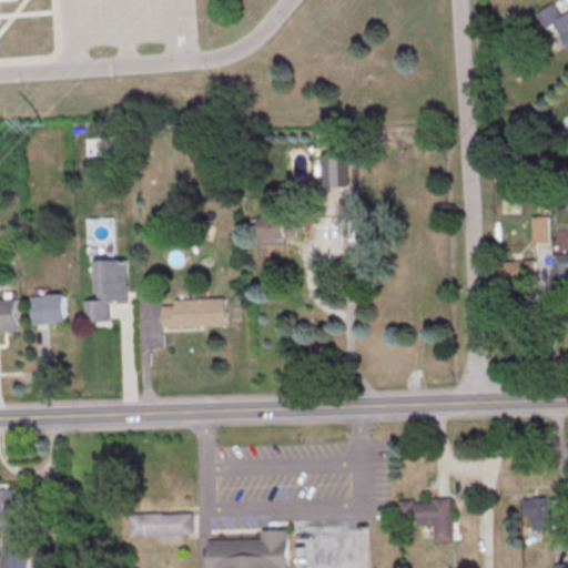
[(535,16),(553,3),(561,16),(567,10),(567,44),(553,24),(546,30),(535,16)]
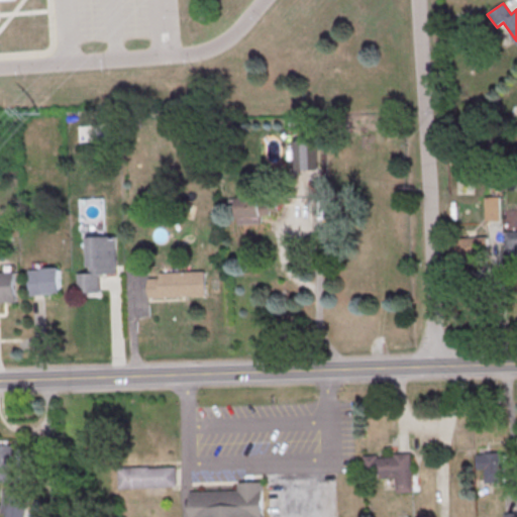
[(327,204),(327,182),(311,181),(311,204),(327,204)]
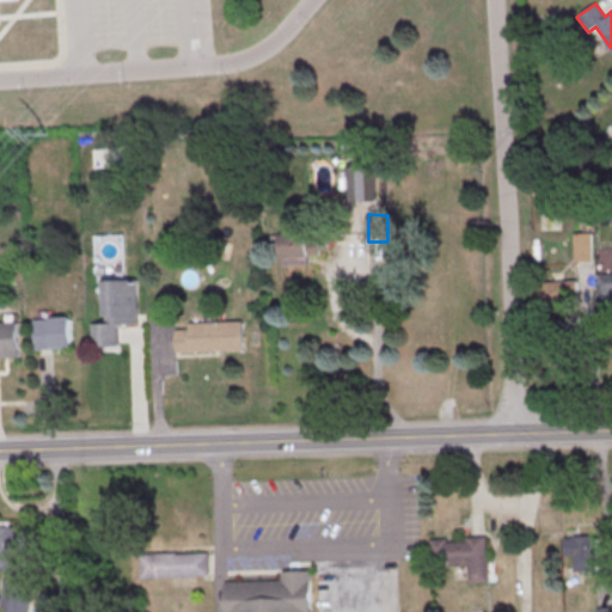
[(308,262),(307,255),(330,254),(329,231),(282,233),(283,263),(308,262)]
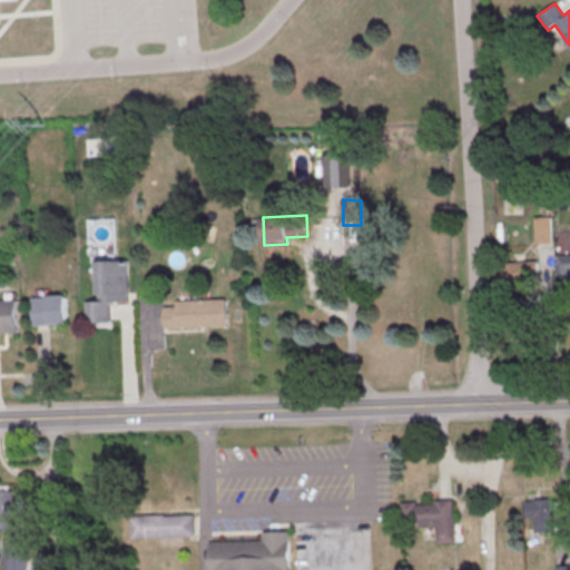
[(533,219),(549,218),(550,244),(542,245),(534,245),(533,219)]
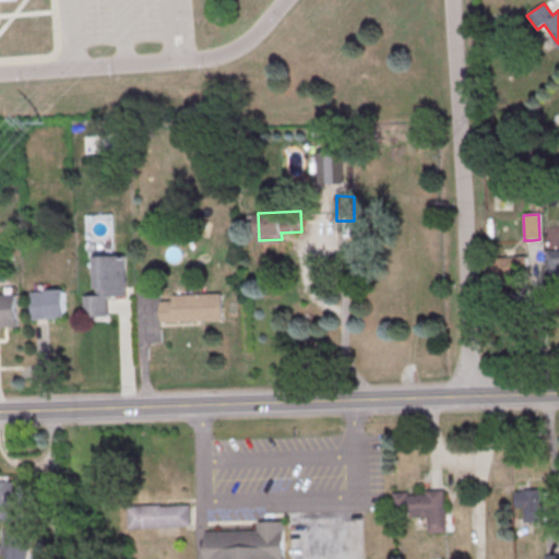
[(545,252),(558,251),(558,280),(547,281),(545,252)]
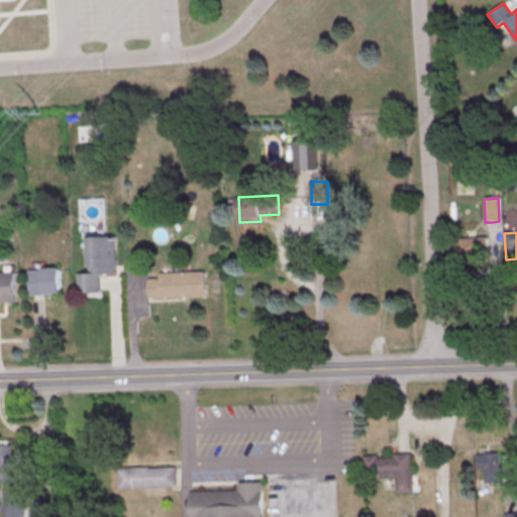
[(455,239),(487,236),(488,249),(479,250),(480,257),(457,260),(455,239)]
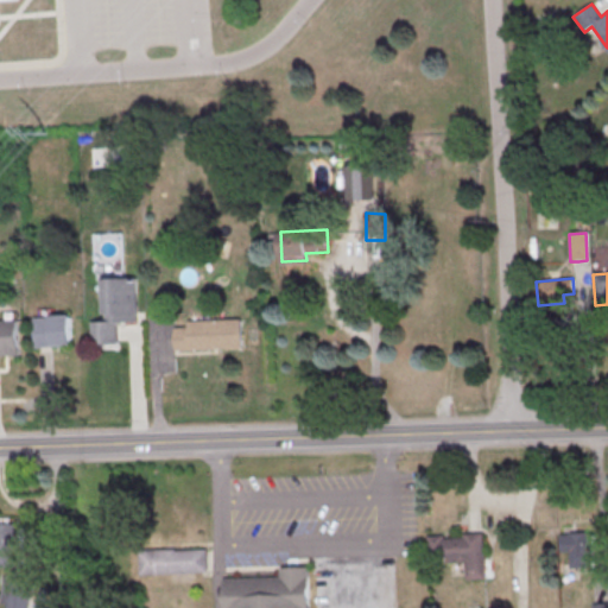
[(103,280),(135,279),(138,322),(118,322),(118,344),(92,346),(90,322),(106,322),(103,280)]
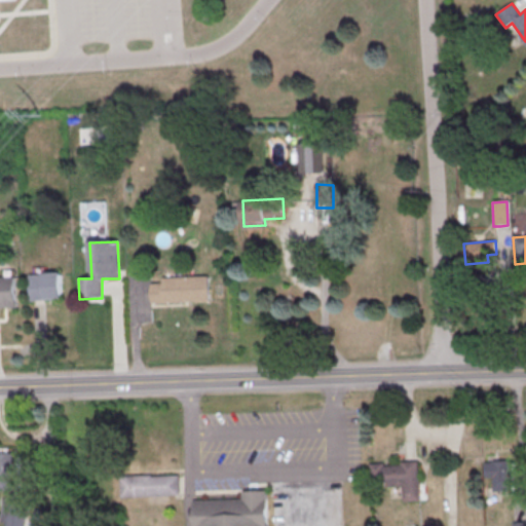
[(44,272),(62,272),(63,298),(53,298),(53,301),(31,301),(30,275),(44,274),(44,272)]
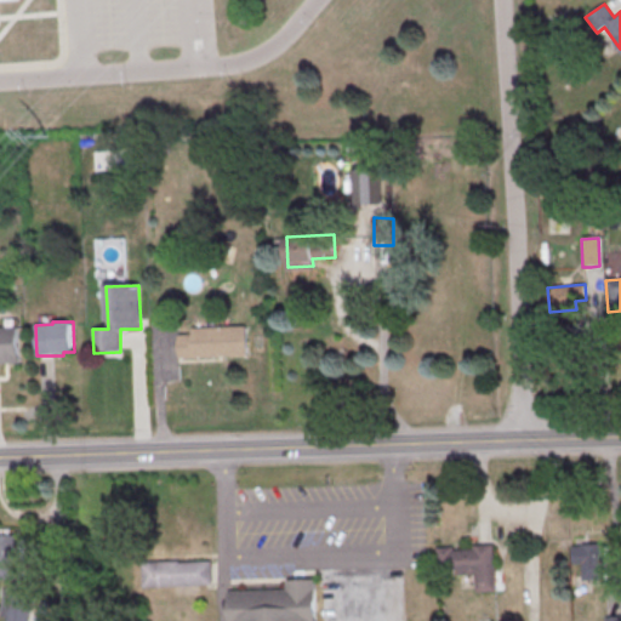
[(0,326),(17,326),(18,364),(1,364),(1,360),(0,360),(0,326)]
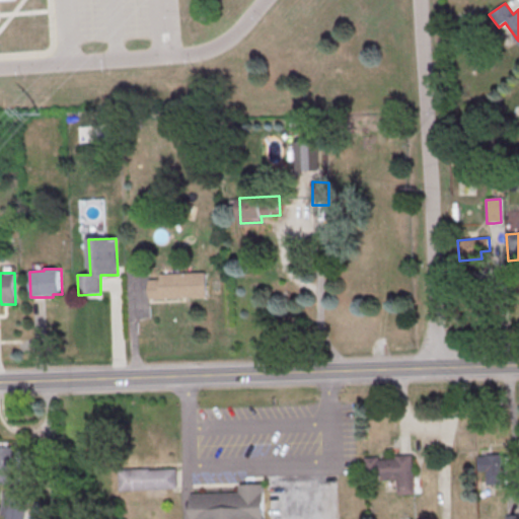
[(161,274),(207,273),(208,298),(150,300),(149,281),(161,280),(161,274)]
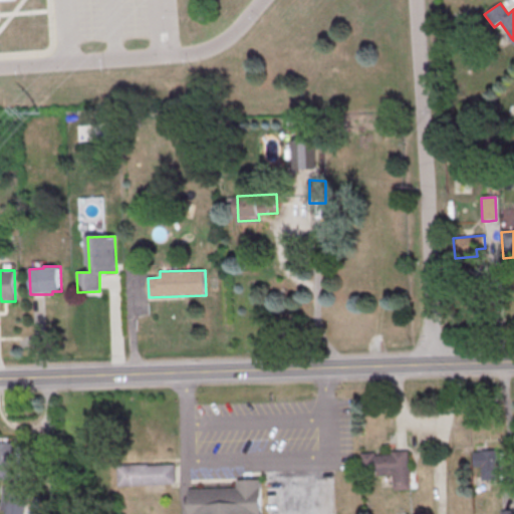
[(0,479),(21,479),(21,439),(0,438),(0,479)]
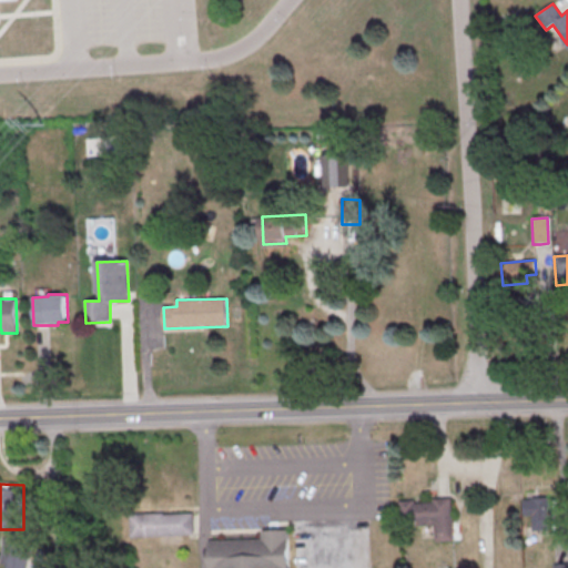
[(398,501),(414,500),(414,504),(432,503),(432,500),(442,499),(450,499),(453,543),(434,544),(433,526),(399,528),(398,501)]
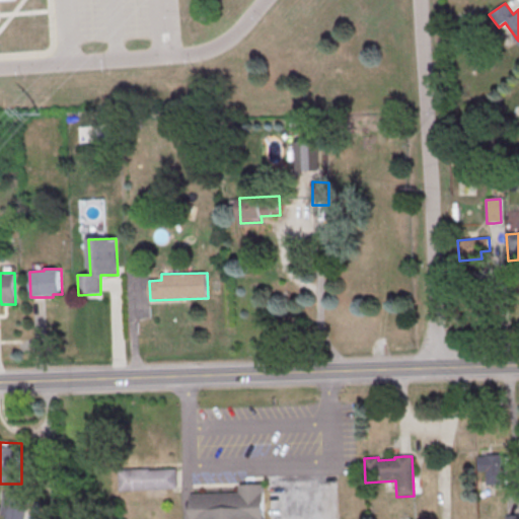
[(477,457),(506,456),(507,486),(486,486),(486,472),(477,472),(477,457)]
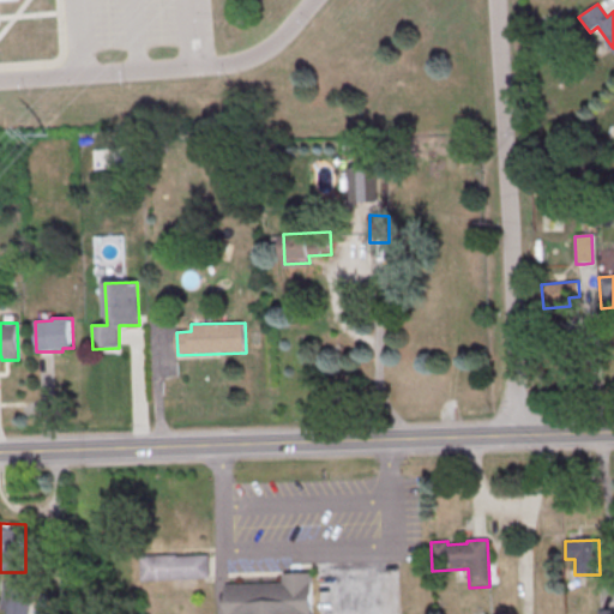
[(140,557),(142,581),(209,578),(208,555),(178,558),(176,555),(140,557)]
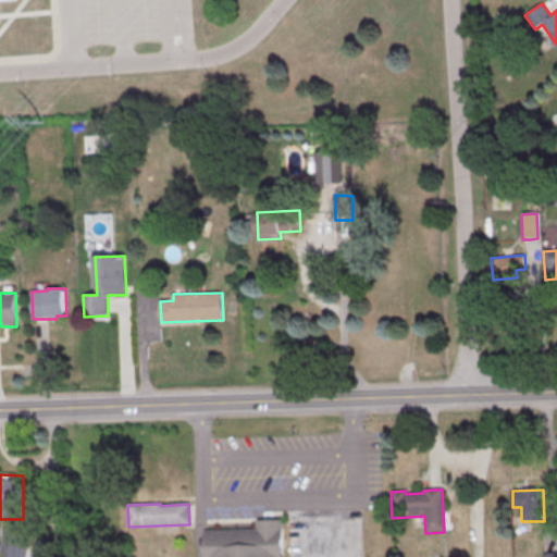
[(205,531),(205,556),(283,556),(283,520),(257,521),(257,530),(205,531)]
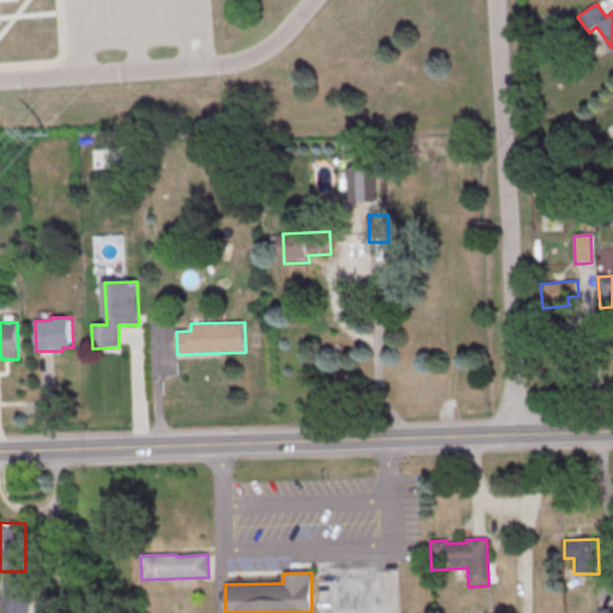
[(1,612),(30,612),(35,580),(7,576),(1,612)]
